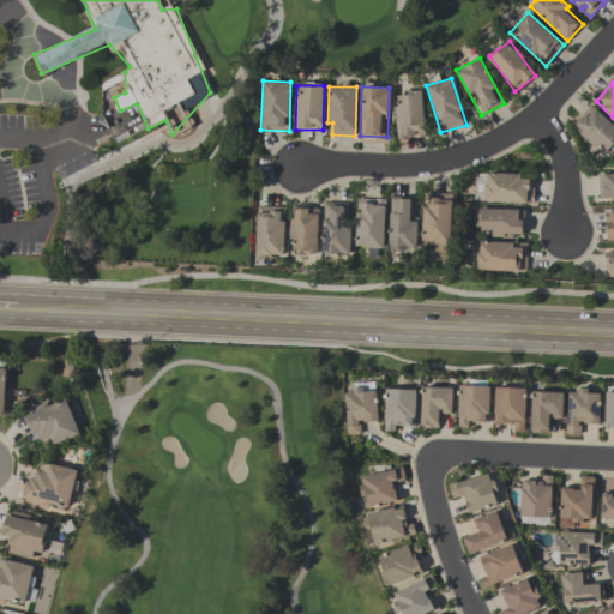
[(422,92),(395,94),(396,137),(423,136),(422,92)]
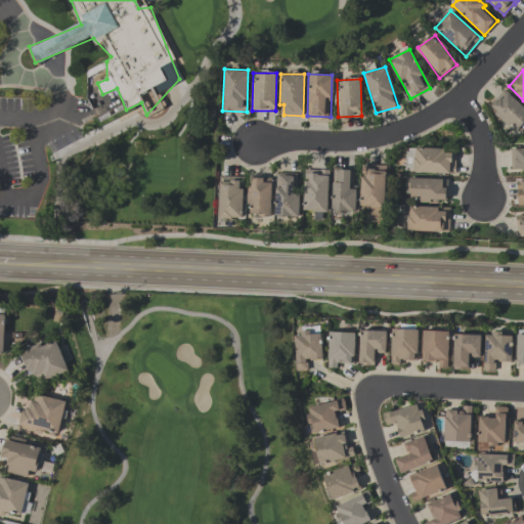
[(516,132),(523,124),(523,107),(509,91),(491,106),(516,132)]
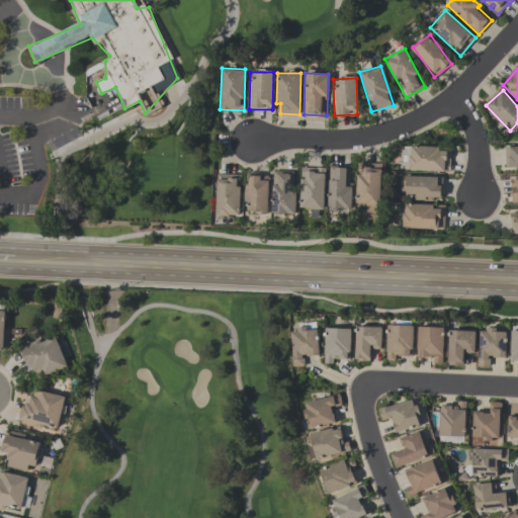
[(409,170),(449,171),(450,149),(439,148),(439,147),(409,146),(409,170)]
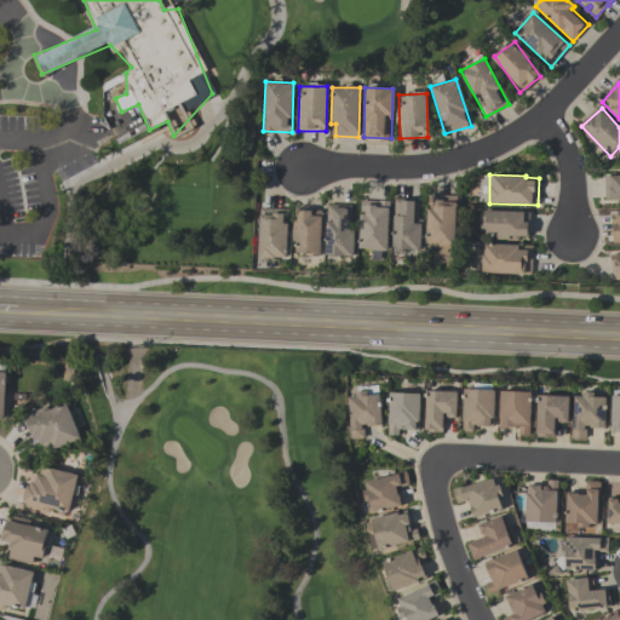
[(619,176),(609,176),(610,199),(619,199),(619,205),(619,204),(619,176)]
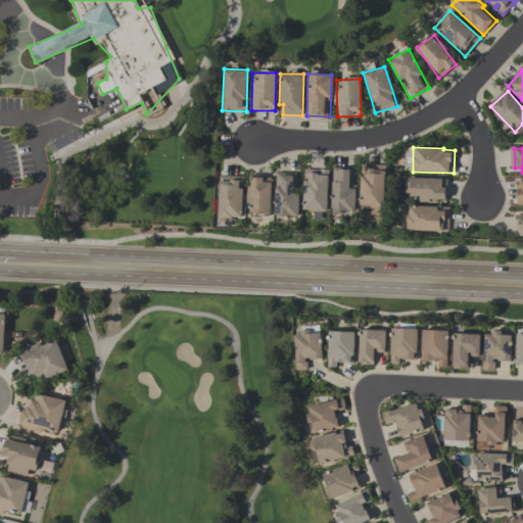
[(361,176),(360,208),(383,209),(385,164),(365,164),(364,176),(361,176)]
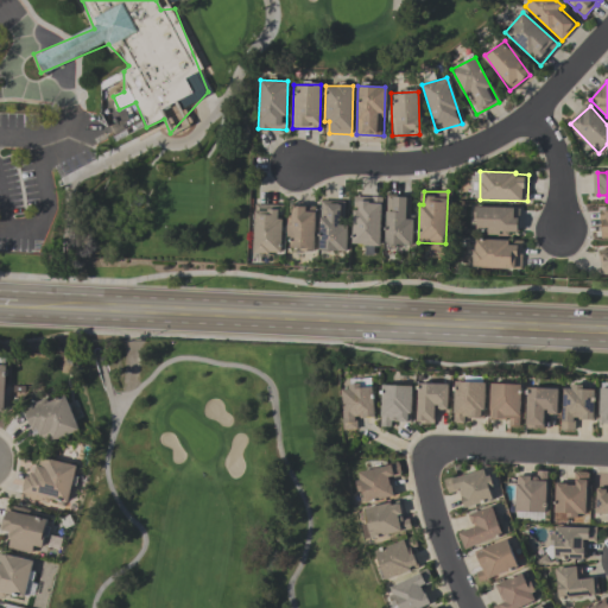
[(353,196),(352,245),(380,246),(381,197),(353,196)]
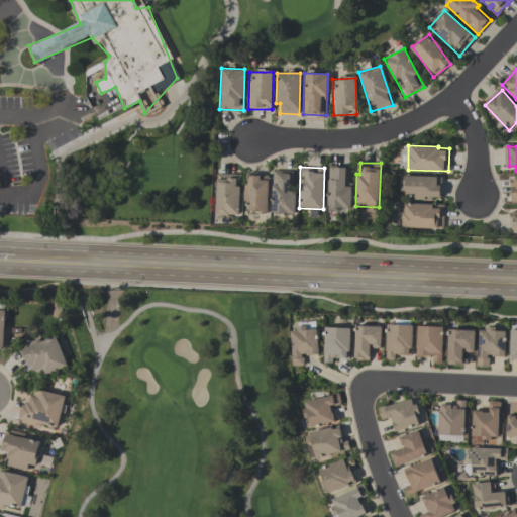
[(349,212),(351,167),(328,167),(327,211),(349,212)]
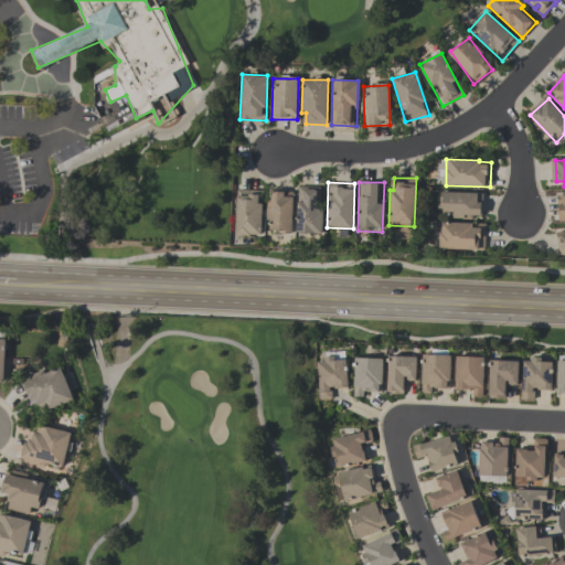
[(322,233),(322,211),(320,211),(320,189),(304,189),(304,202),(297,202),(296,233),(322,233)]
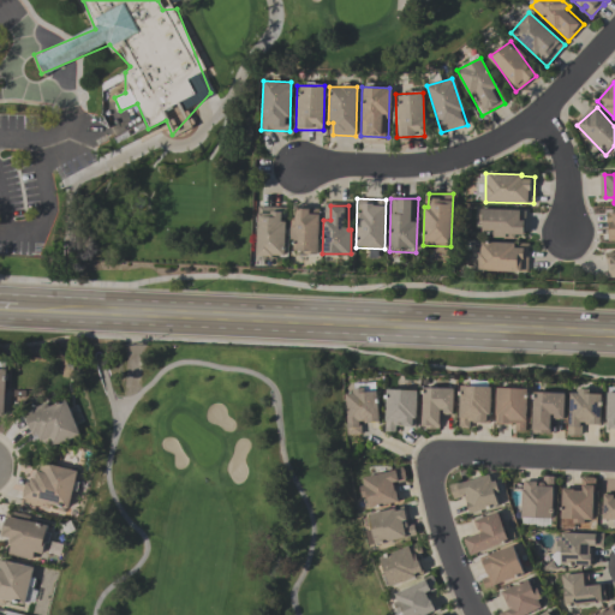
[(256,256),(285,256),(286,208),(257,207),(256,256)]
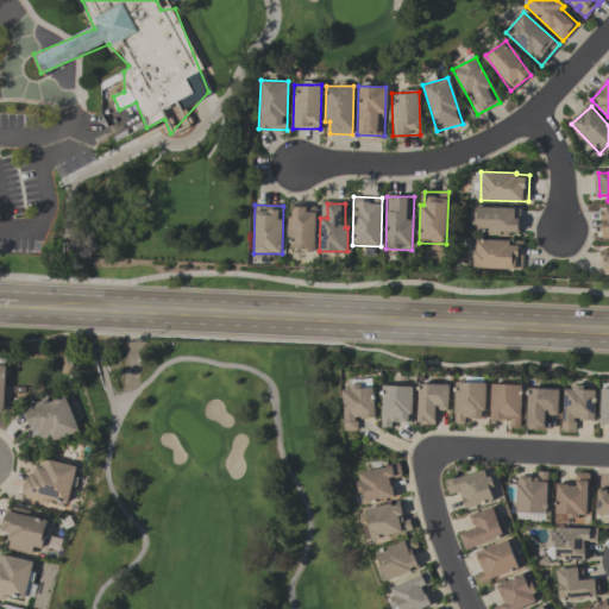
[(316,207),(289,206),(288,250),(314,251),(316,207)]
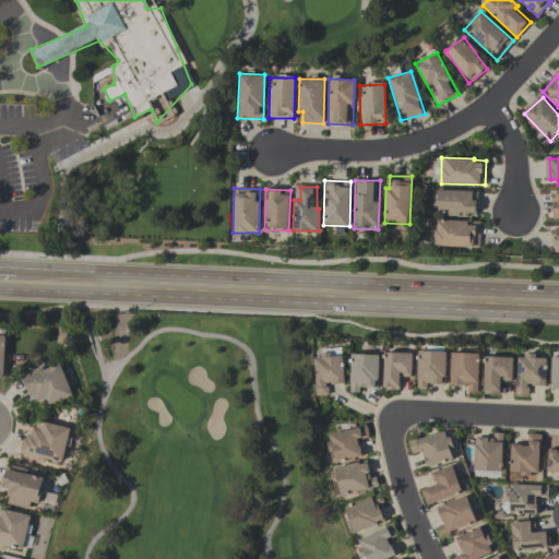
[(476,216),(477,191),(437,190),(437,215),(476,216)]
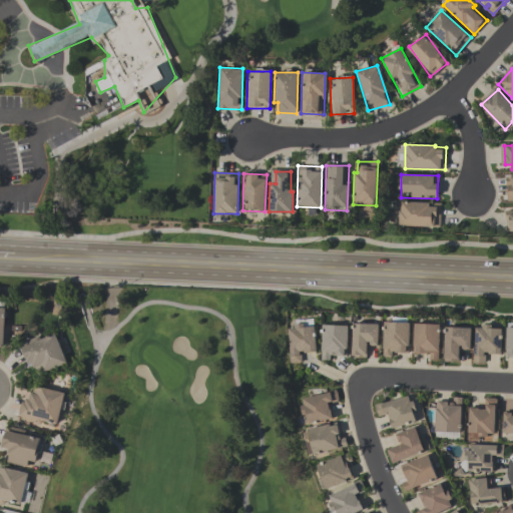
[(440,202),(399,201),(399,225),(440,226),(440,202)]
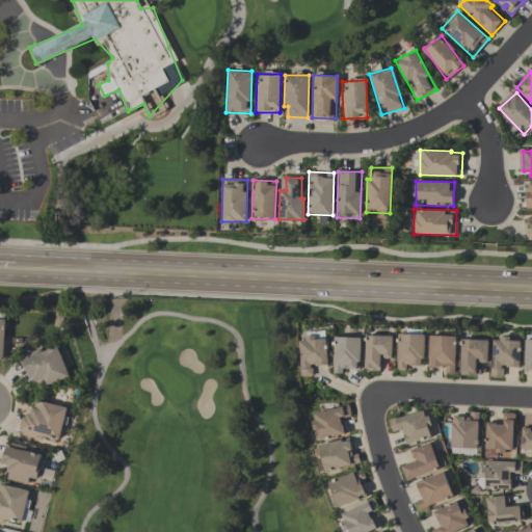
[(298,339),(301,377),(313,376),(312,366),(327,365),(324,330),(310,331),(311,338),(298,339)]
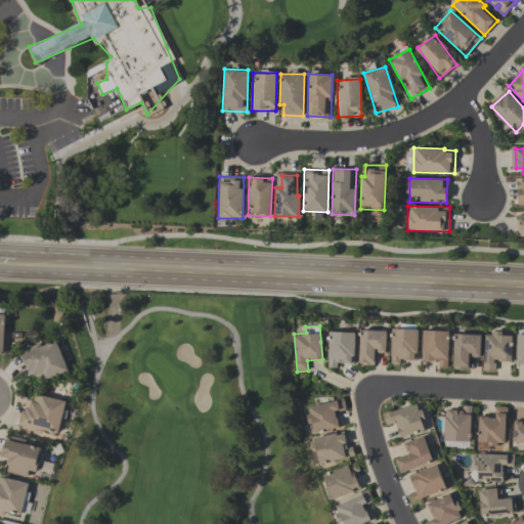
[(390,364),(399,365),(400,360),(417,360),(418,330),(392,329),(390,364)]
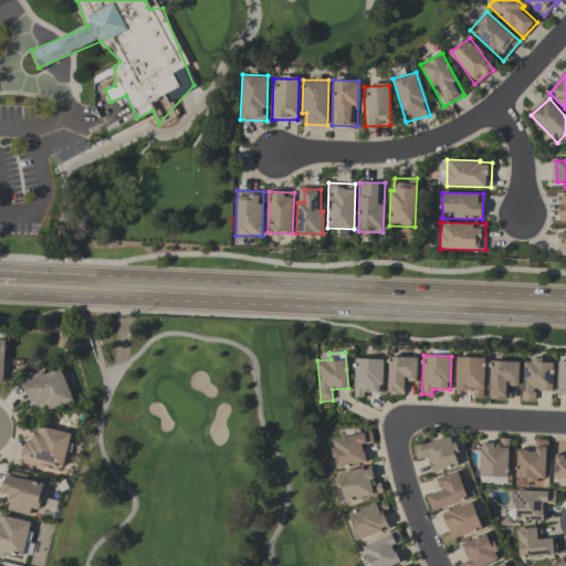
[(417,381),(417,357),(388,357),(388,394),(404,395),(405,381),(417,381)]
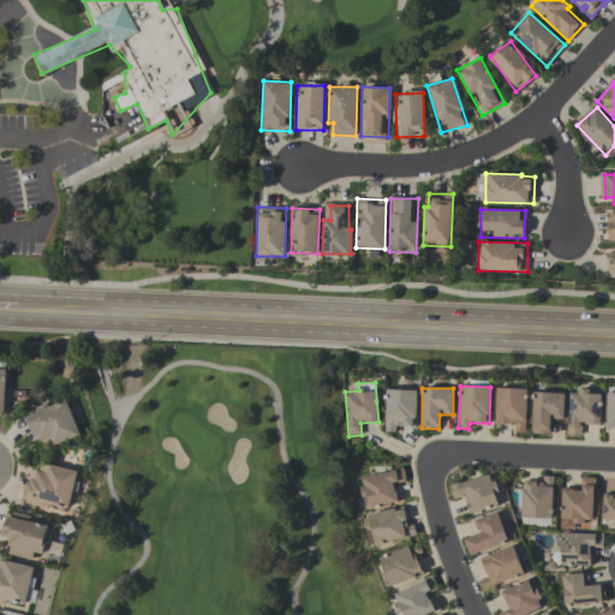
[(495,424),(514,424),(514,431),(525,431),(526,388),(496,388),(495,424)]
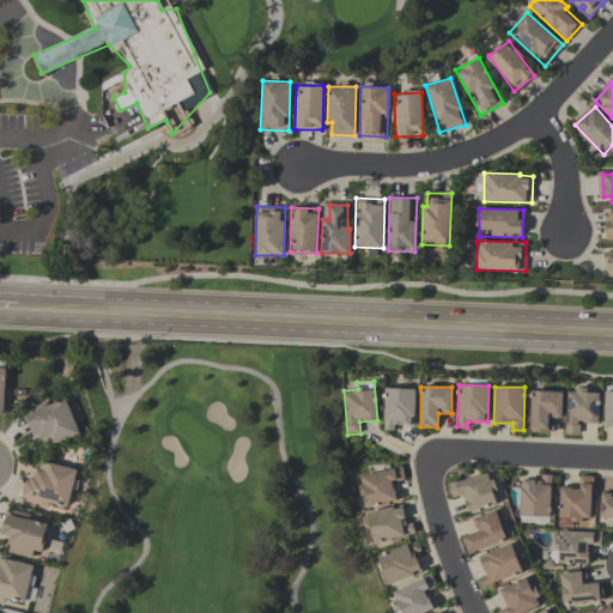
[(416,389),(384,388),(383,430),(395,431),(395,425),(414,426),(416,389)]
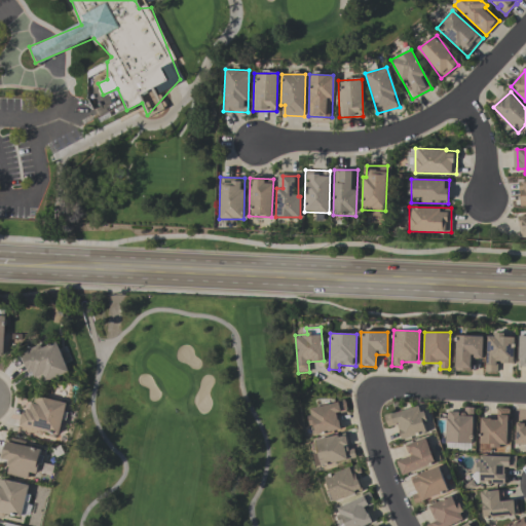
[(514,364),(515,337),(504,337),(504,335),(486,334),(485,372),(497,373),(497,363),(514,364)]
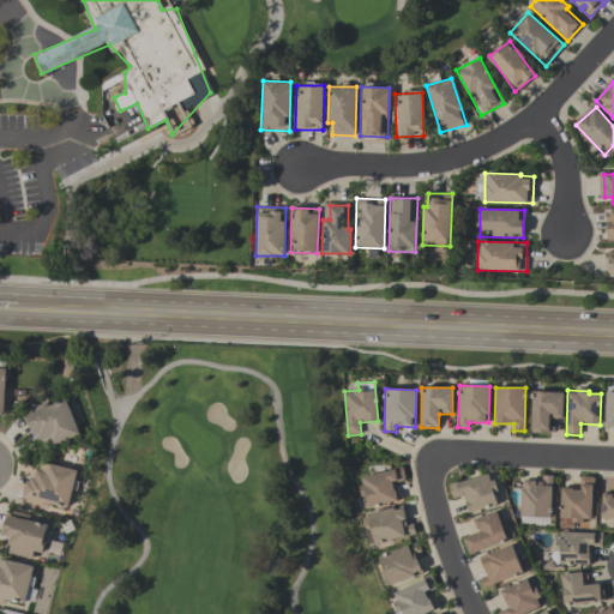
[(564,392),(531,391),(530,433),(549,433),(549,419),(563,419),(564,392)]
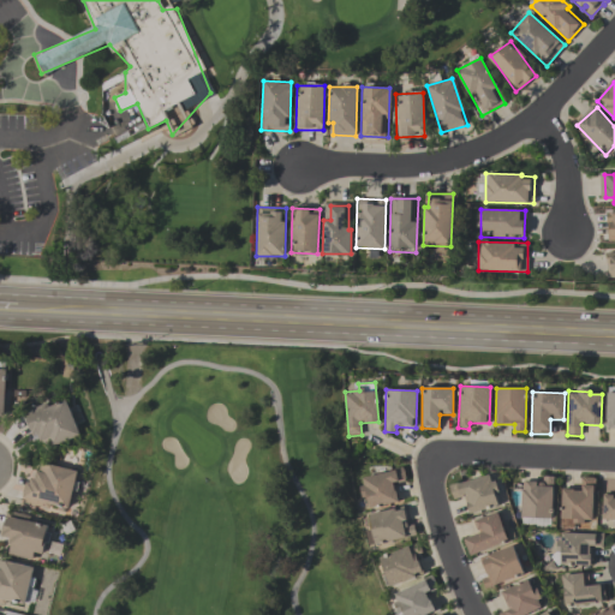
[(79,435),(66,400),(24,416),(33,436),(39,434),(45,448),(79,435)]
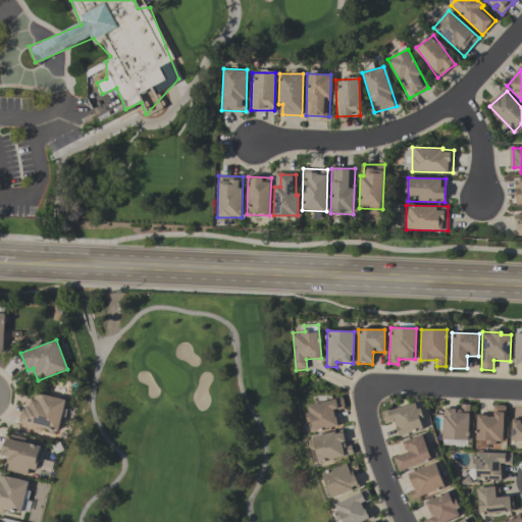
[(65,400),(34,393),(31,408),(23,406),(19,424),(57,433),(65,400)]
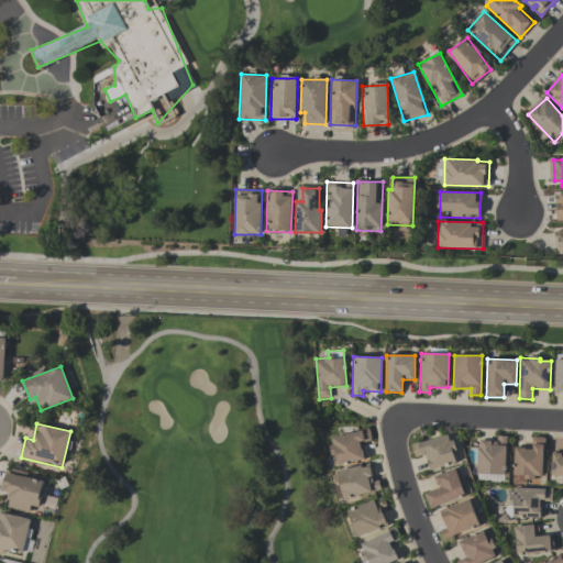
[(329,437),(334,466),(365,460),(362,443),(372,441),(370,429),(329,437)]
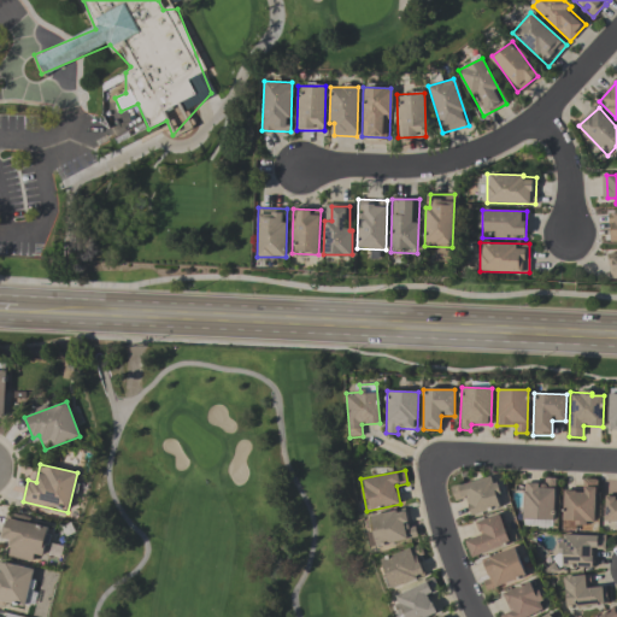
[(471,516),(501,507),(493,475),(451,487),(454,500),(466,498),(471,516)]
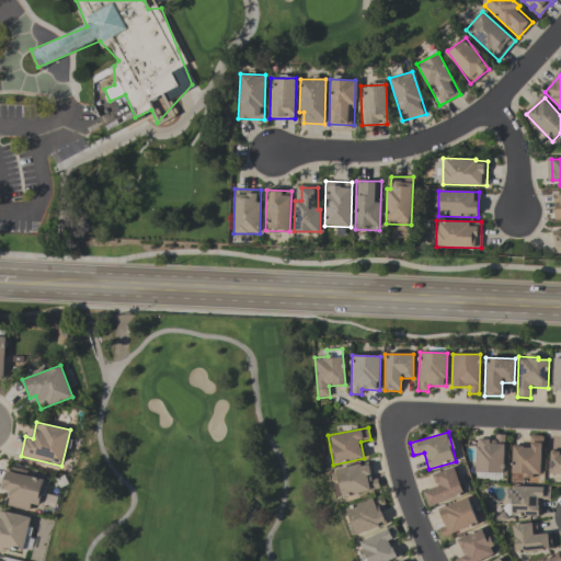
[(477,439),(476,472),(503,472),(504,435),(495,434),(495,439),(477,439)]
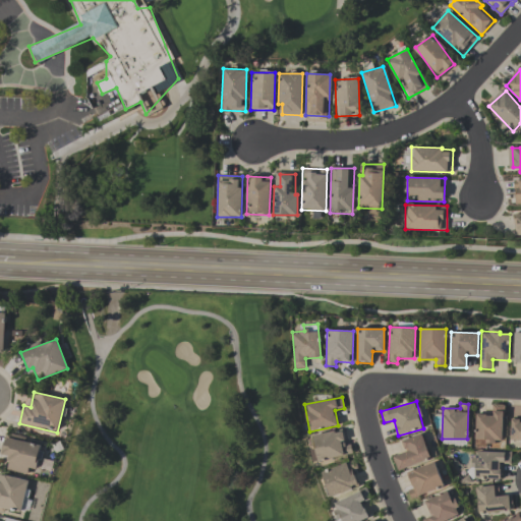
[(493,404),(491,415),(475,414),(475,440),(503,440),(504,405),(493,404)]
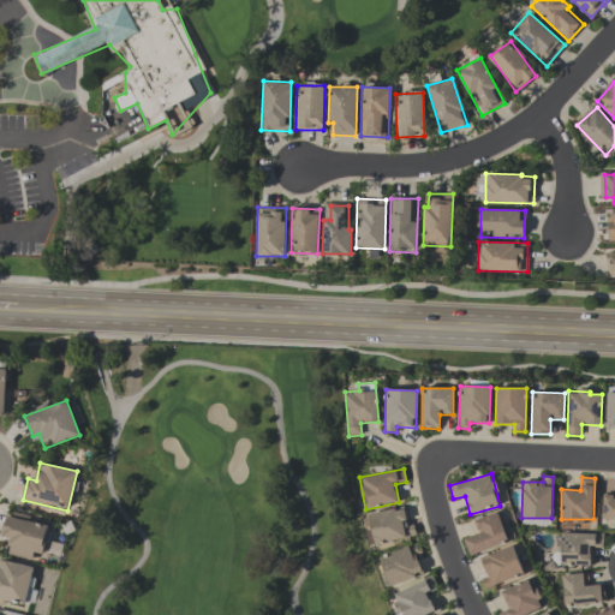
[(614,495),(602,495),(602,519),(614,520),(614,526),(614,495)]
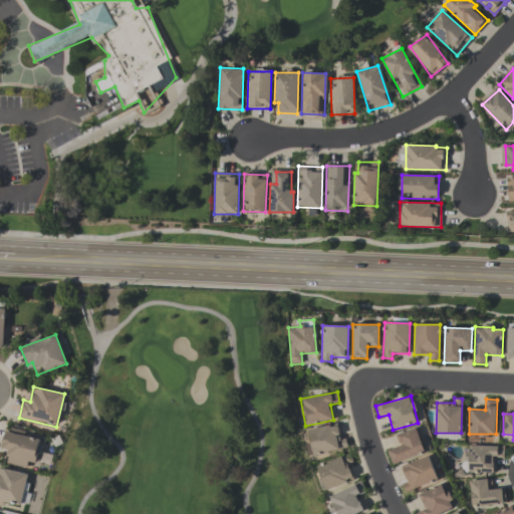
[(344,449),(338,423),(307,430),(313,456),(344,449)]
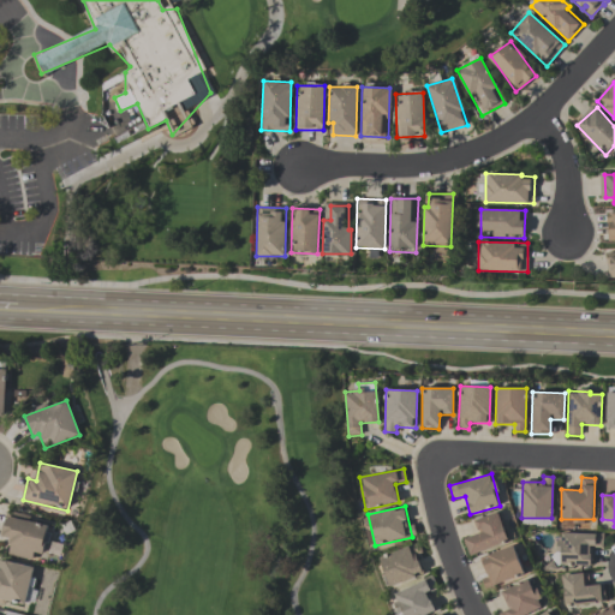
[(509,541),(497,511),(473,520),(478,533),(464,539),(471,556),(509,541)]
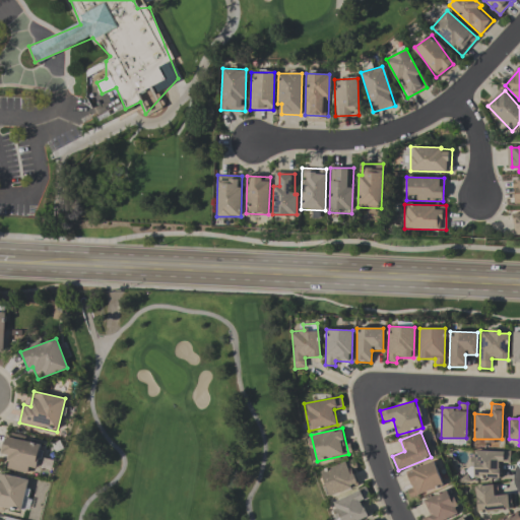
[(471,478),(499,478),(499,463),(509,463),(510,451),(472,451),(471,478)]
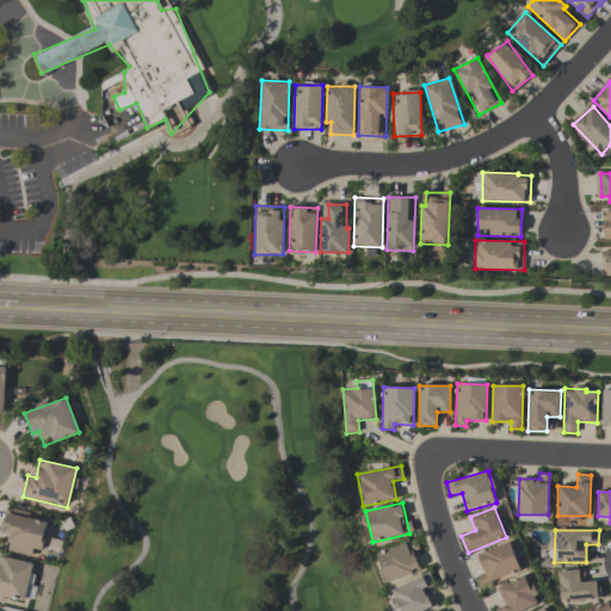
[(423,569),(411,541),(376,554),(387,584),(423,569)]
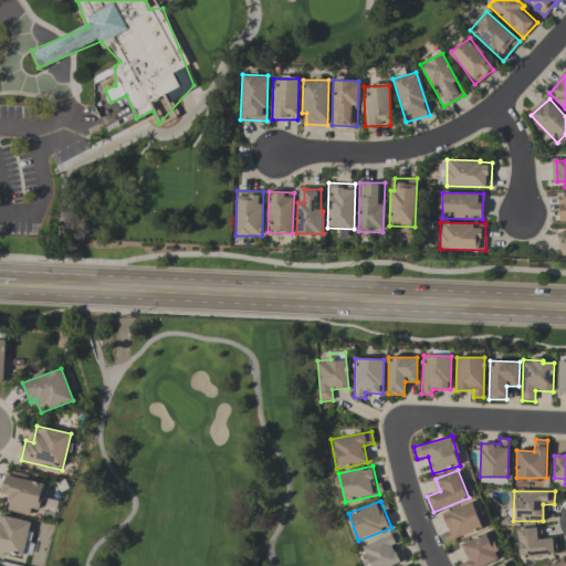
[(481,531),(474,503),(442,512),(448,531),(443,532),(446,541),(481,531)]
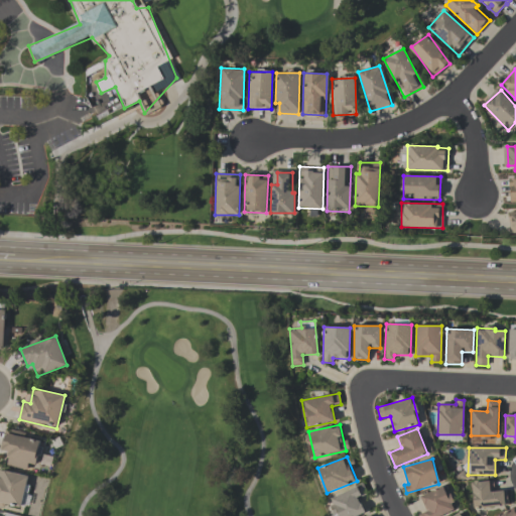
[(0,502),(23,505),(27,475),(0,471),(0,502)]
